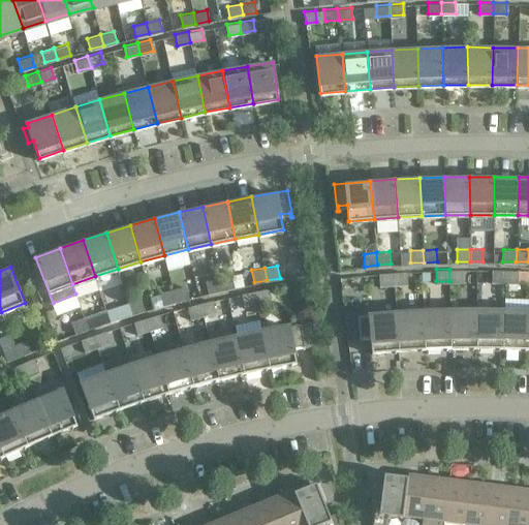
[(463,281),(462,269),(449,269),(449,281),(463,281)]
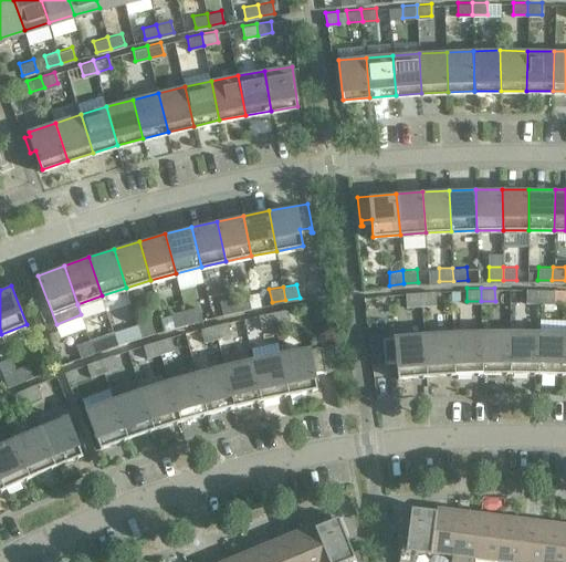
[(541,288),(526,288),(526,301),(540,301),(541,288)]
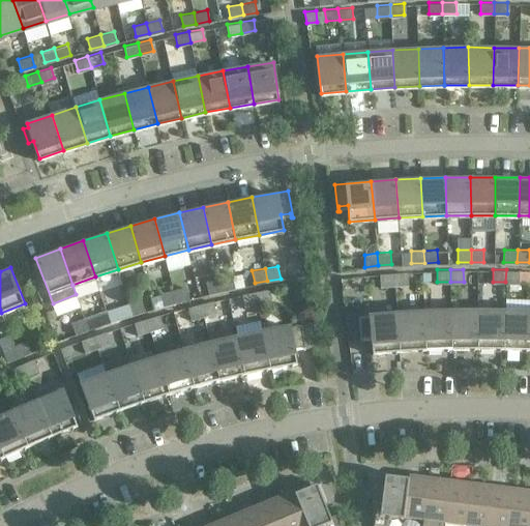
[(519,270),(506,269),(505,282),(519,283),(519,270)]
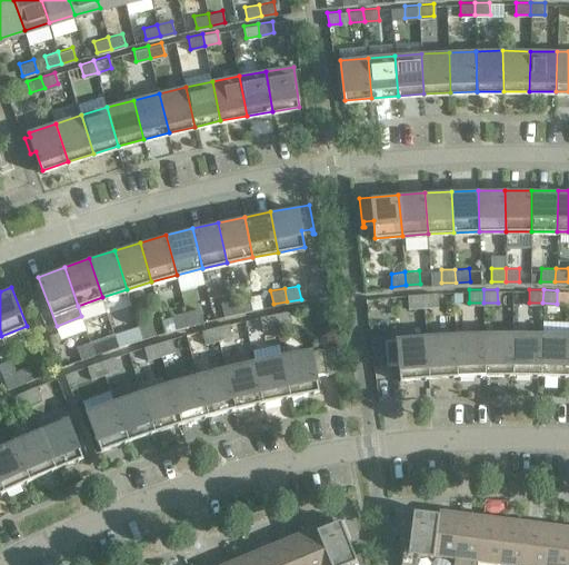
[(438,305),(437,291),(422,293),(423,306),(438,305)]
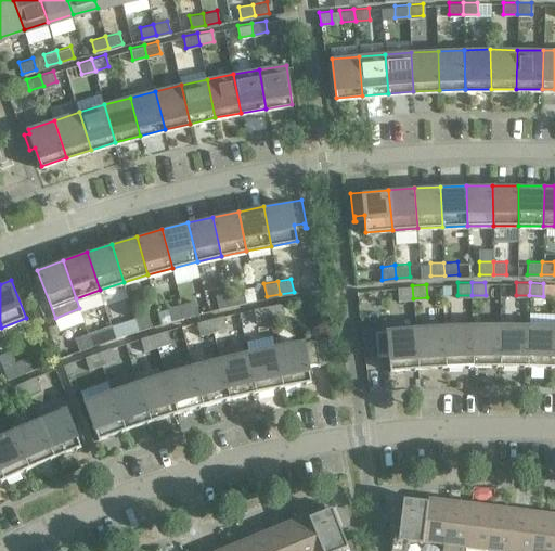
[(413,298),(412,285),(397,286),(398,298),(413,298)]
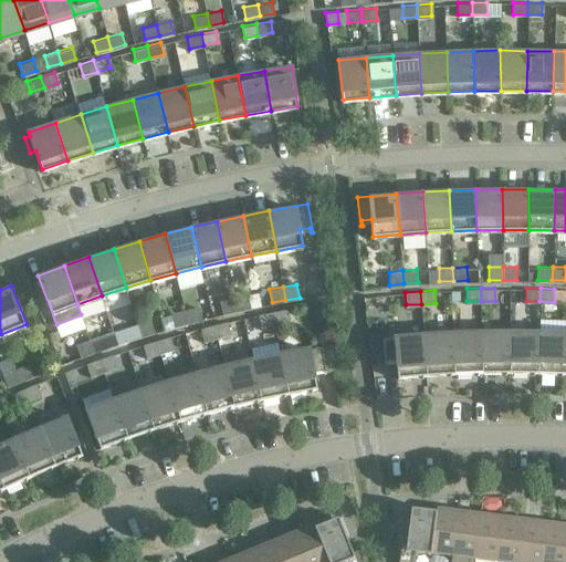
[(248,293),(234,297),(237,310),(251,306),(248,293)]
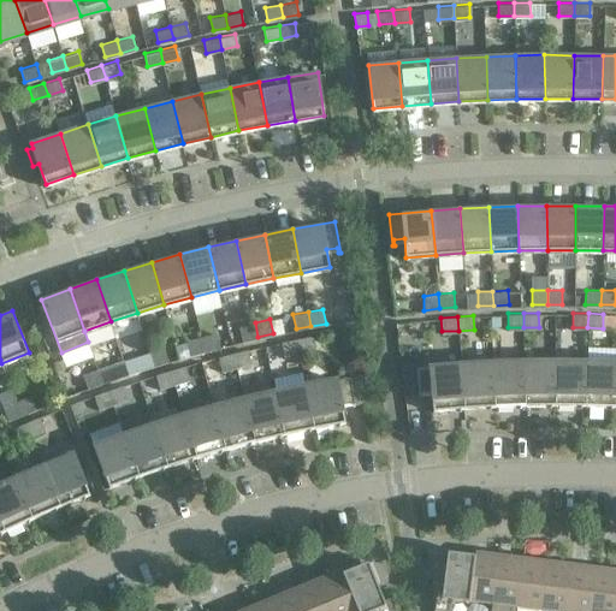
[(258,337),(255,322),(240,326),(243,340),(258,337)]
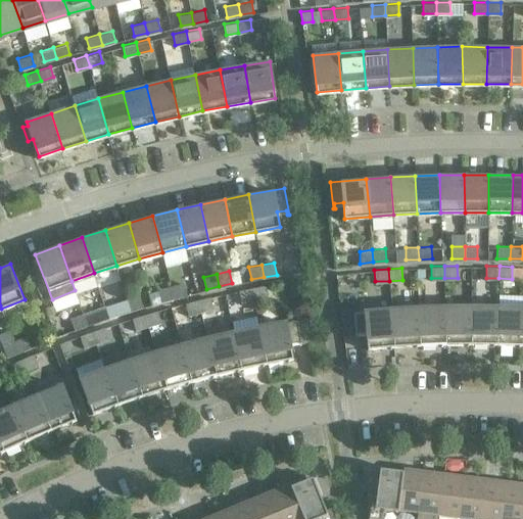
[(184,282),(171,285),(174,297),(187,293),(184,282)]
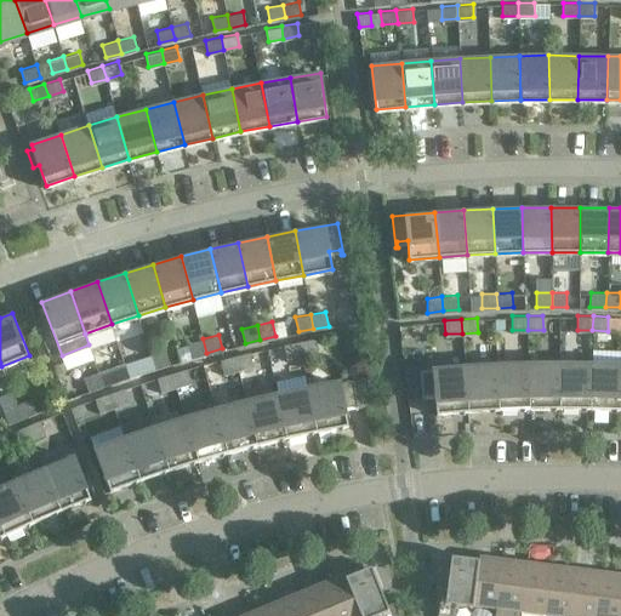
[(318,352),(315,337),(298,341),(302,354),(318,352)]
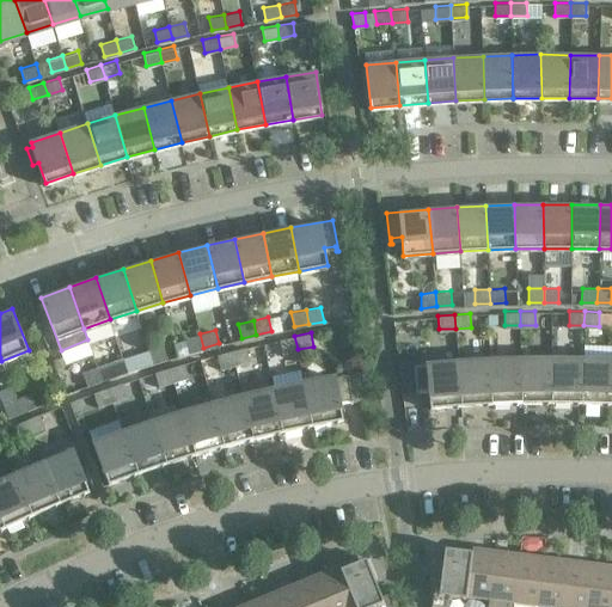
[(203,348),(200,333),(185,337),(189,351),(203,348)]
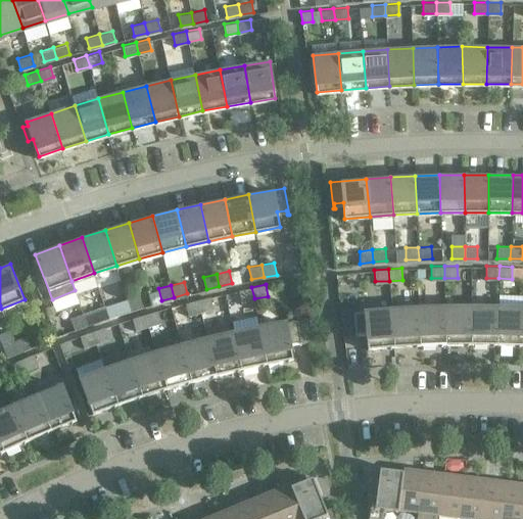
[(254,298),(251,287),(239,289),(241,301),(254,298)]
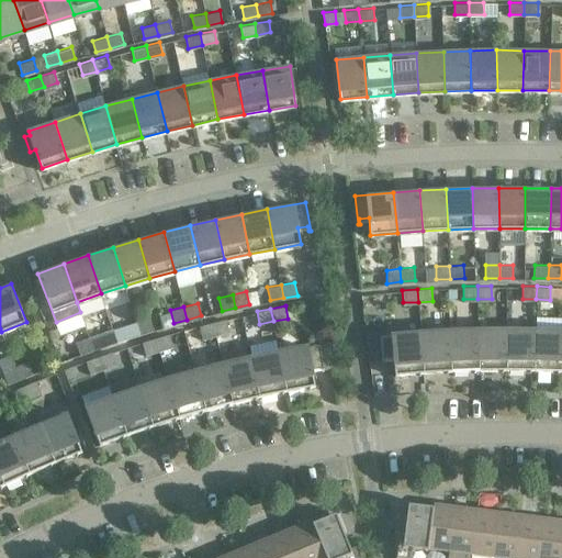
[(149,316),(136,321),(141,333),(154,328),(149,316)]
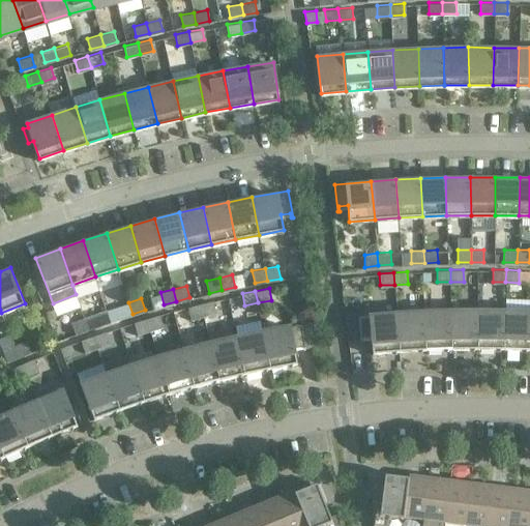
[(216,312),(213,299),(201,302),(204,315),(216,312)]
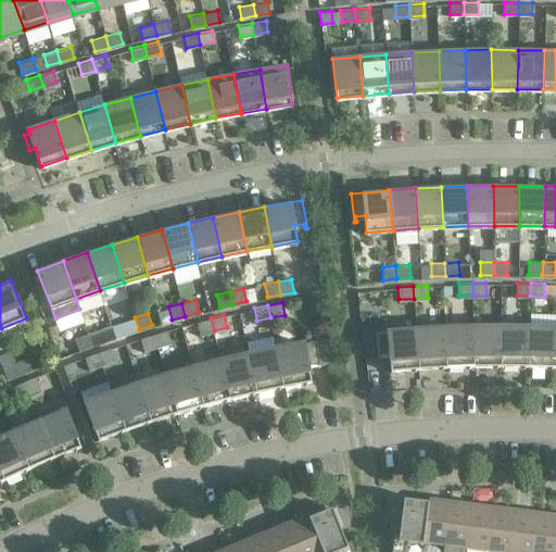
[(139,329),(135,317),(122,321),(125,334),(139,329)]
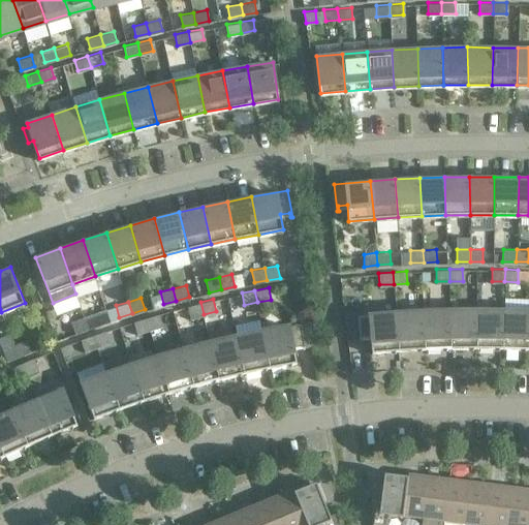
[(204,314),(200,302),(187,305),(190,317),(204,314)]
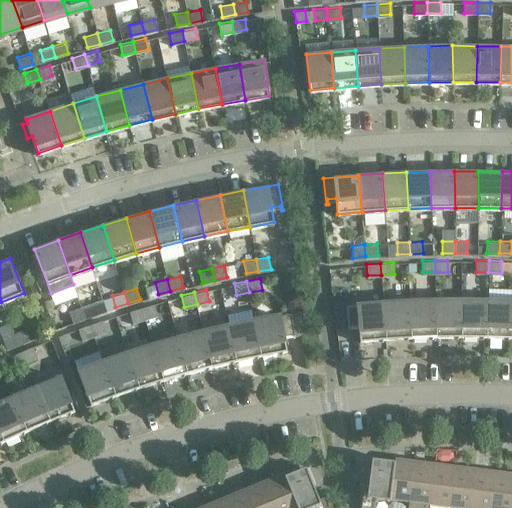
[(462,335),(462,298),(436,299),(436,336),(462,335)]
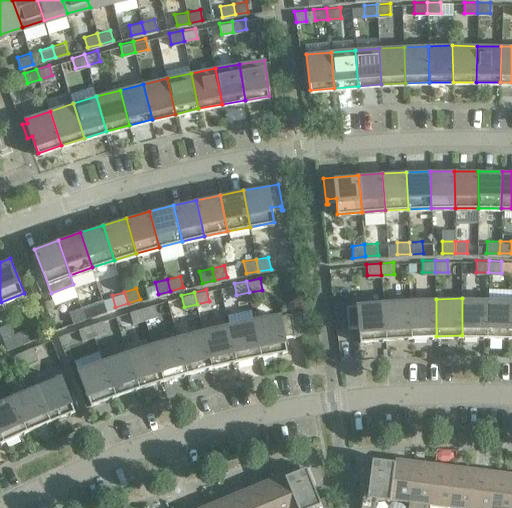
[(488,299),(462,298),(462,335),(487,336),(488,299)]
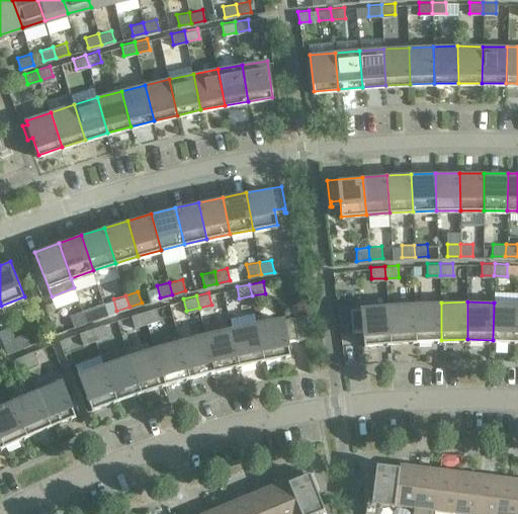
[(416,340),(414,303),(387,305),(391,342),(416,340)]
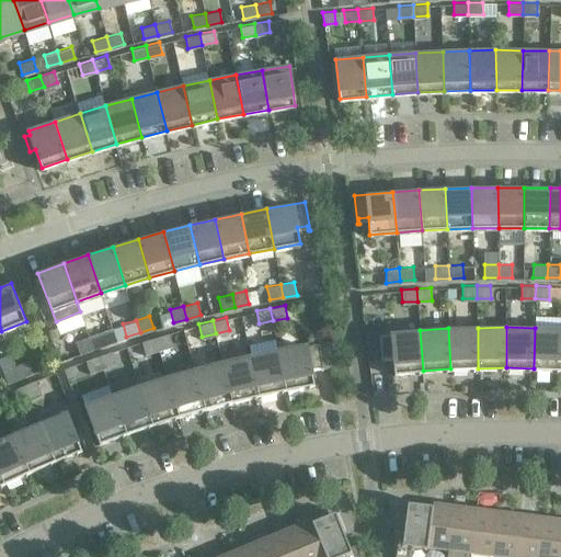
[(478,368),(478,328),(448,328),(450,368),(478,368)]
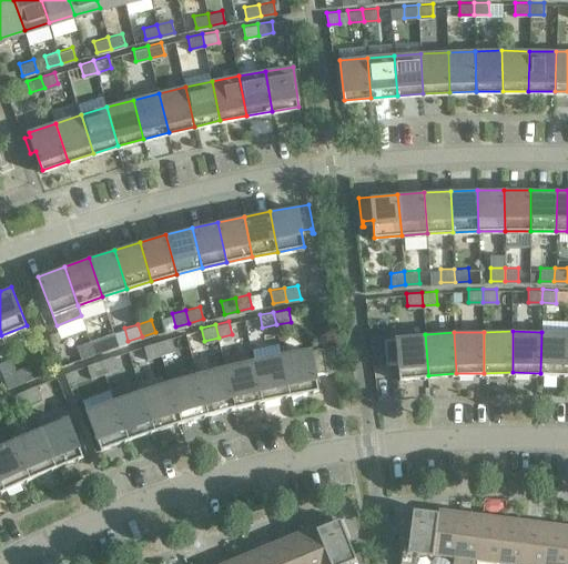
[(567,332),(541,332),(540,373),(567,373),(567,332)]
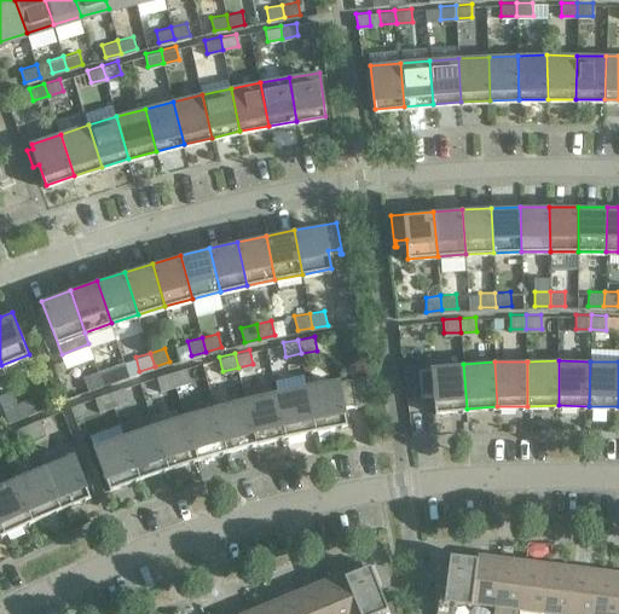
[(467,409),(463,364),(418,368),(422,399),(423,399),(423,393),(433,393),(435,411),(467,409)]
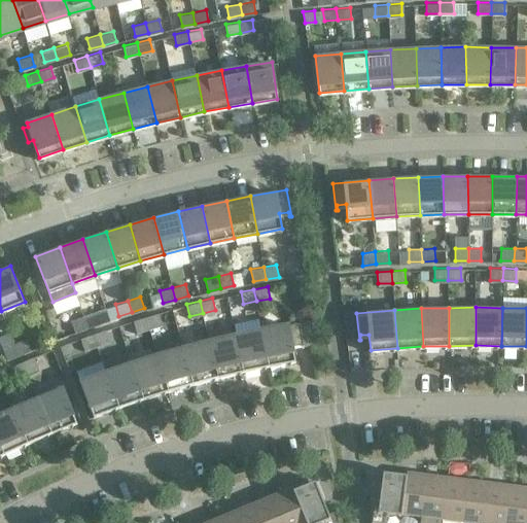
[(96,311),(83,315),(88,326),(100,322),(96,311)]
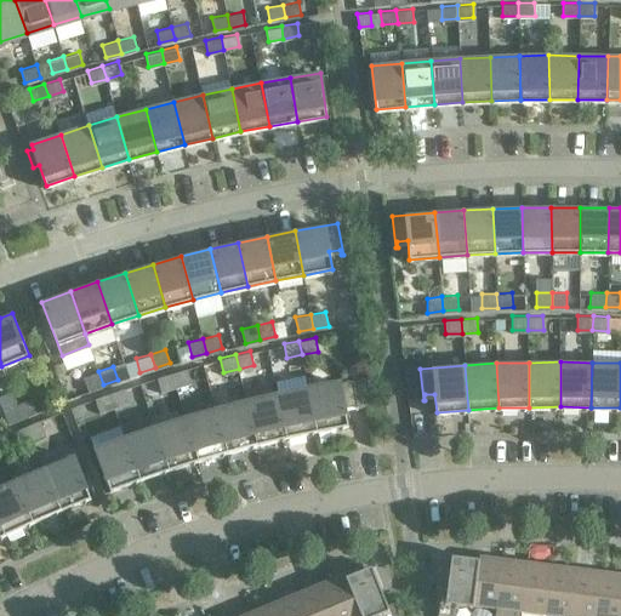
[(191,381),(187,368),(171,372),(176,386),(191,381)]
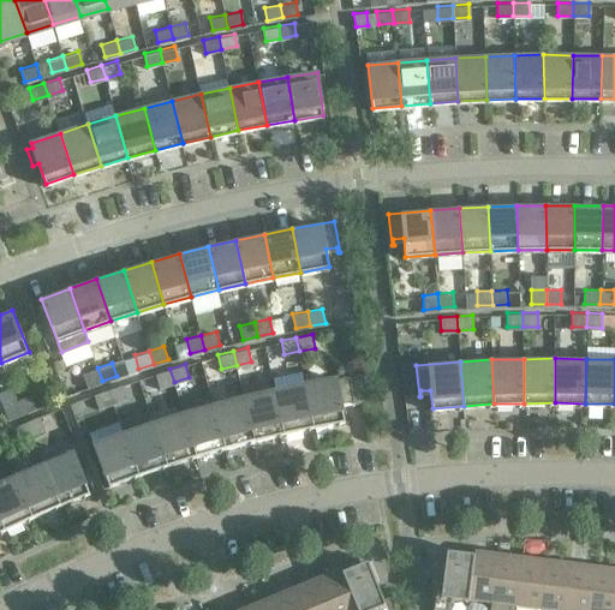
[(102,381),(97,368),(83,372),(88,387),(102,381)]
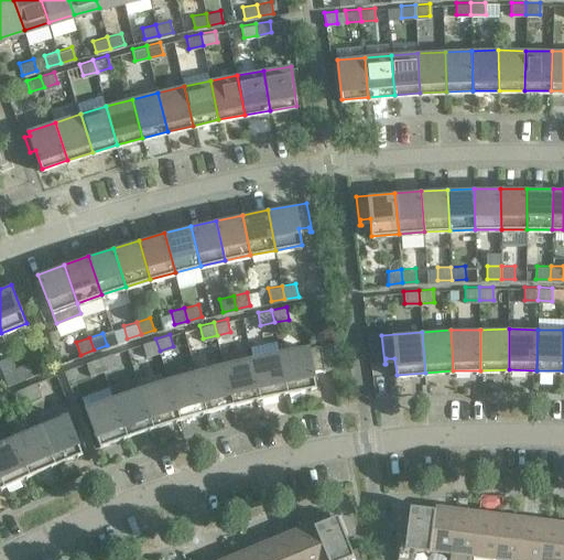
[(160,351),(155,338),(142,342),(147,355),(160,351)]
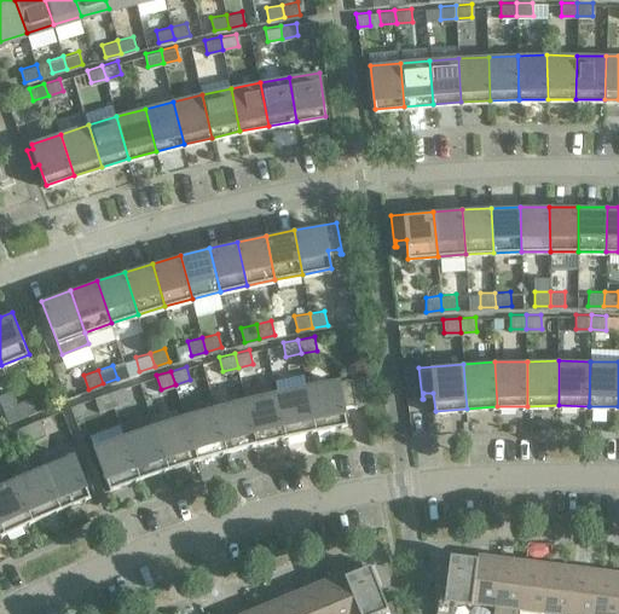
[(352,376),(307,384),(316,429),(347,423),(343,404),(354,403),(354,409),(357,407),(352,376)]
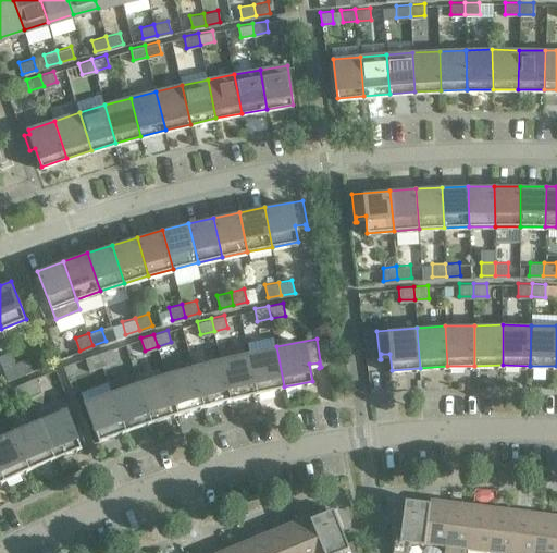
[(284,386),(276,346),(248,353),(257,392),(284,386)]
